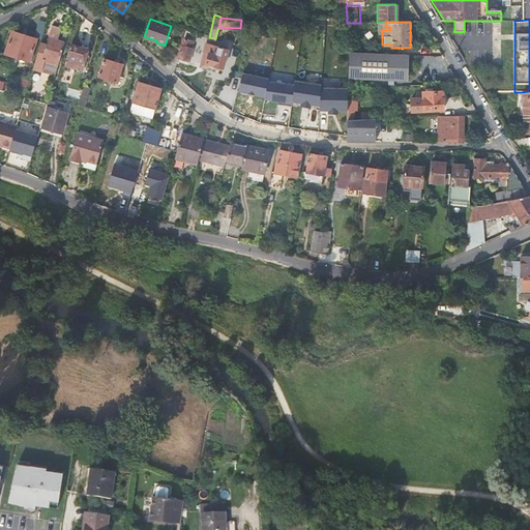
[(38,39),(13,31),(6,53),(31,61),(38,39)]
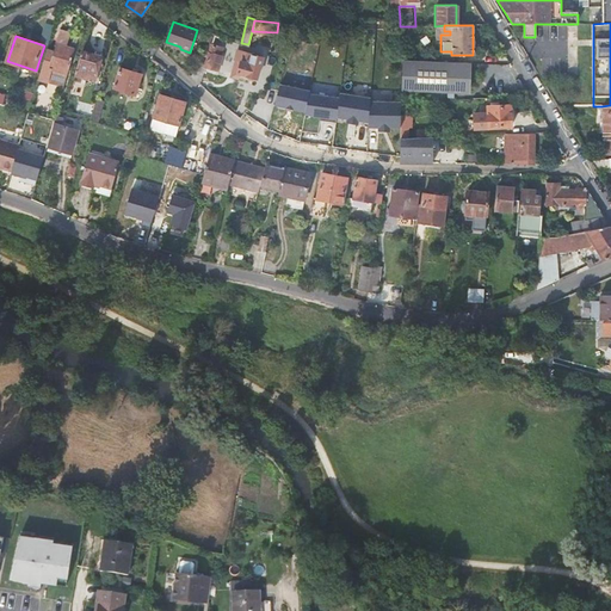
[(75,50),(67,48),(69,38),(60,36),(55,51),(48,50),(39,76),(49,79),(53,69),(68,75),(75,50)]
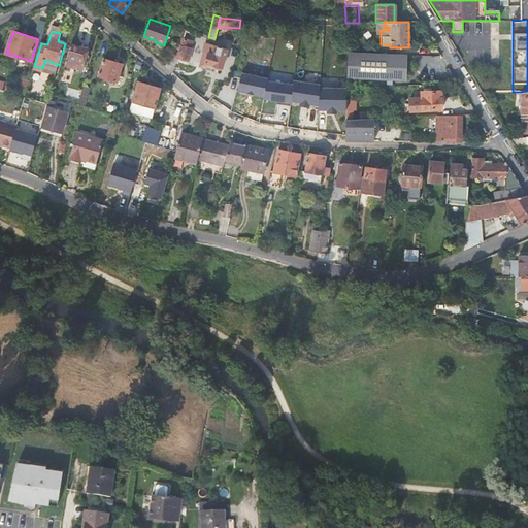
[(190,41),(192,33),(185,31),(177,57),(190,60),(193,48),(191,48),(189,47),(190,41)]
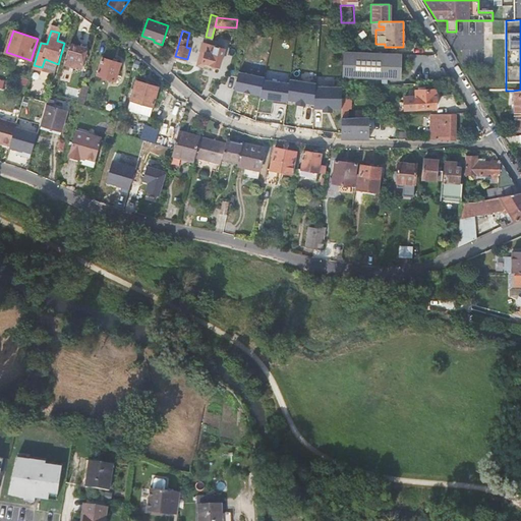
[(206,43),(204,51),(200,50),(196,64),(203,66),(204,62),(218,66),(223,48),(206,43)]
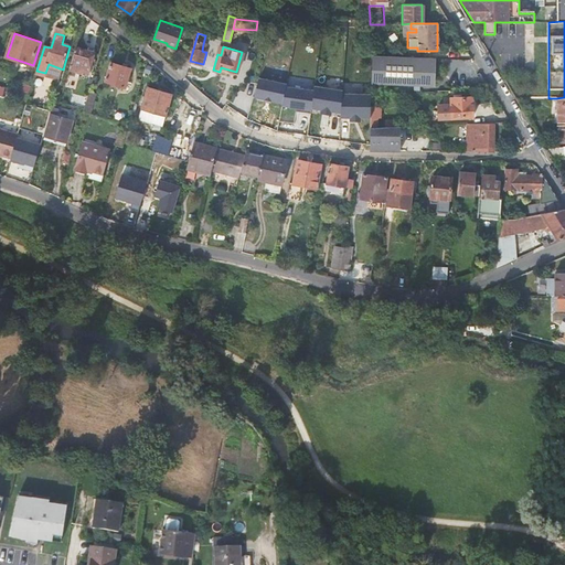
[(94,54),(76,49),(70,71),(87,76),(94,54)]
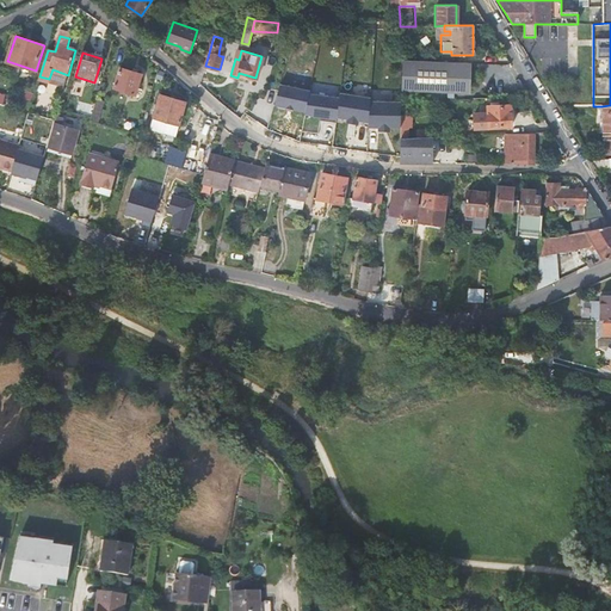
[(467,92),(468,63),(400,61),(400,91),(467,92)]
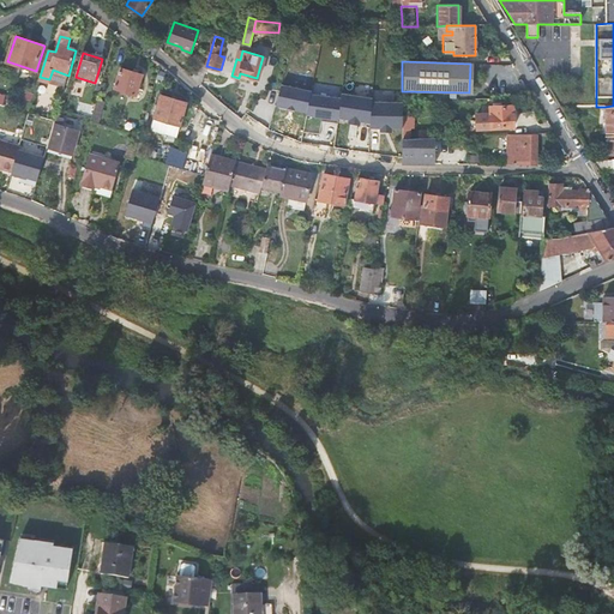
[(199,66),(194,79),(202,85),(205,72),(206,67),(199,66)]
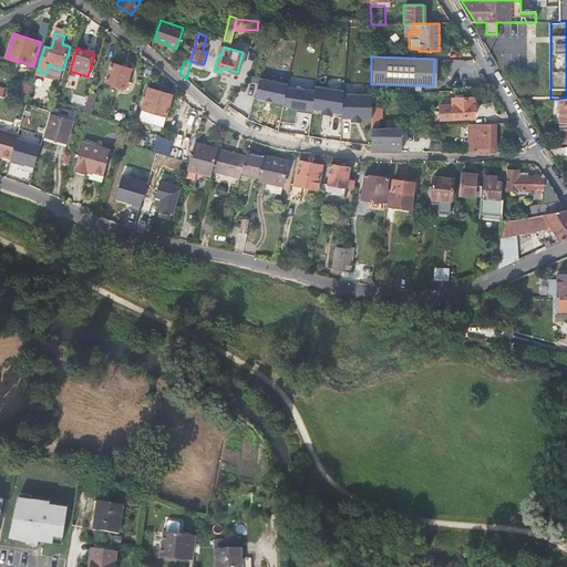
[(202,70),(204,64),(191,61),(191,62),(189,66),(202,70)]
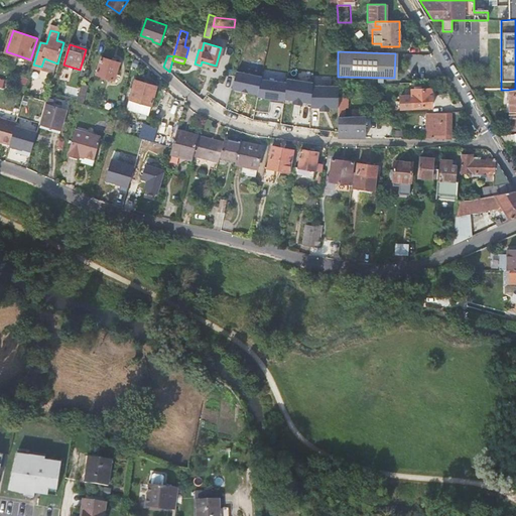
[(103,57),(97,76),(115,81),(120,62),(103,57)]
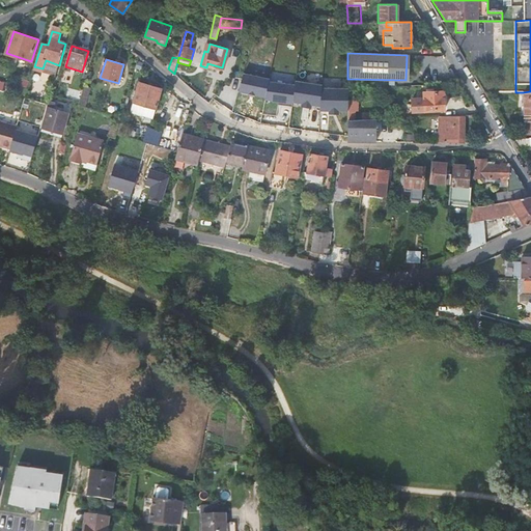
[(239,90),(266,96),(269,82),(269,79),(244,73),(239,90)]
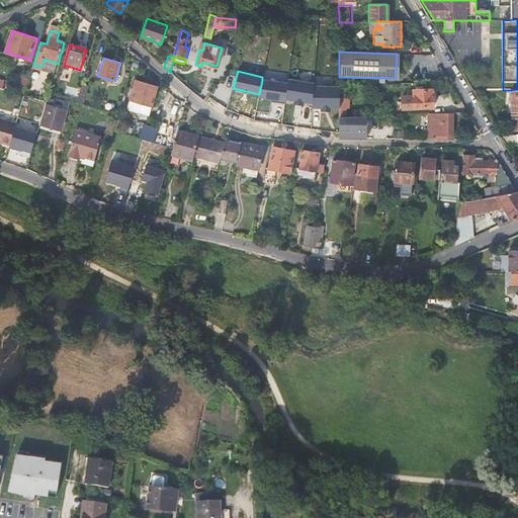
[(259,94),(258,97),(277,101),(277,104),(284,106),(285,101),(287,85),(262,80),(259,94)]
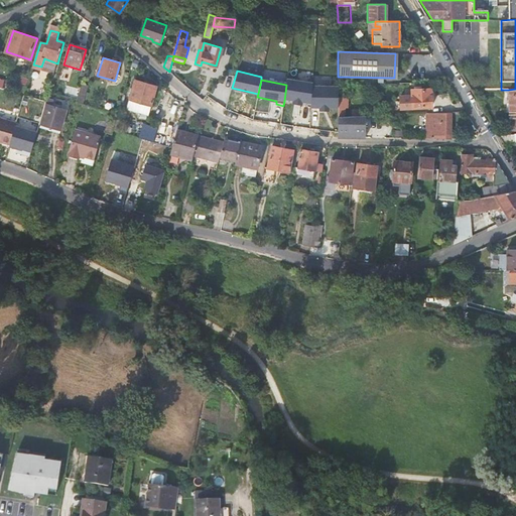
[(127,109),(149,115),(158,87),(136,81),(127,109)]
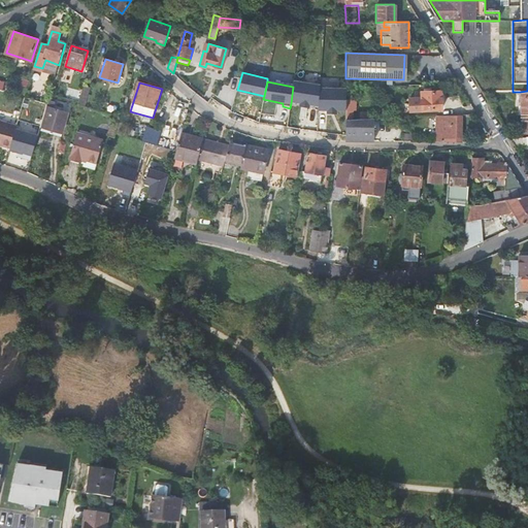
[(309,104),(319,105),(320,89),(320,85),(294,83),(293,87),(291,103),(300,104),(309,104)]
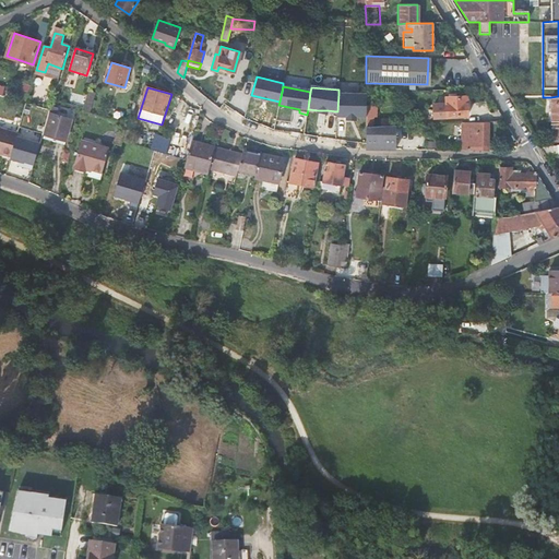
[(366,116),(366,94),(339,94),(337,111),(337,116),(346,116),(346,119),(356,119),(356,116),(366,116)]
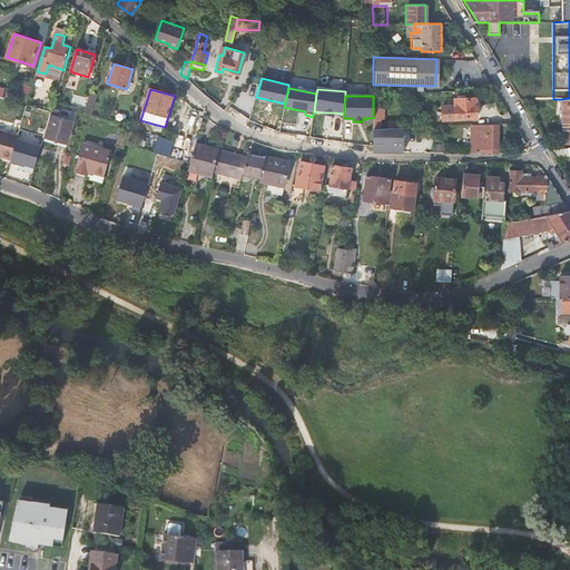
[(453,99),(454,120),(477,119),(475,98),(453,99)]
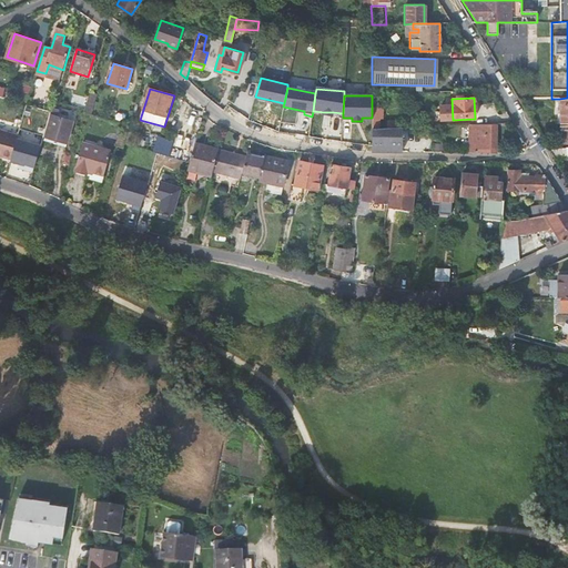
[(93,108),(87,104),(85,110),(84,113),(91,115),(93,108)]
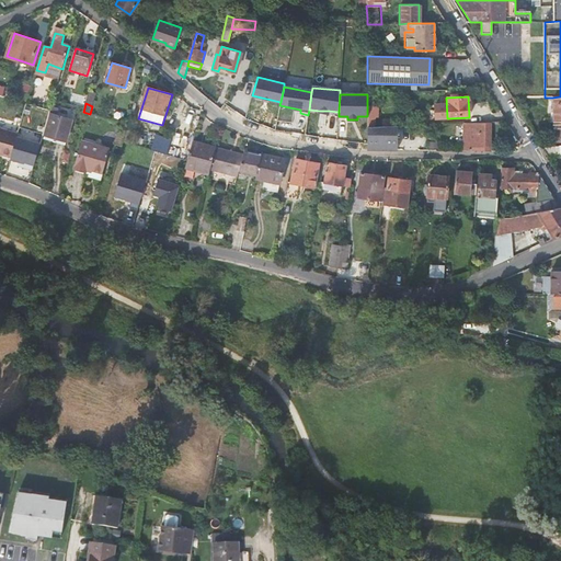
[(379,121),(379,105),(370,105),(370,119),(379,121)]
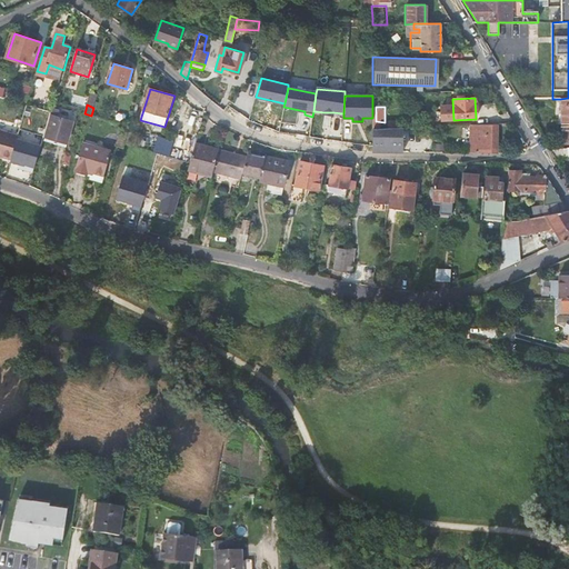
[(46,137),(68,143),(73,121),(59,117),(61,111),(53,109),(46,137)]
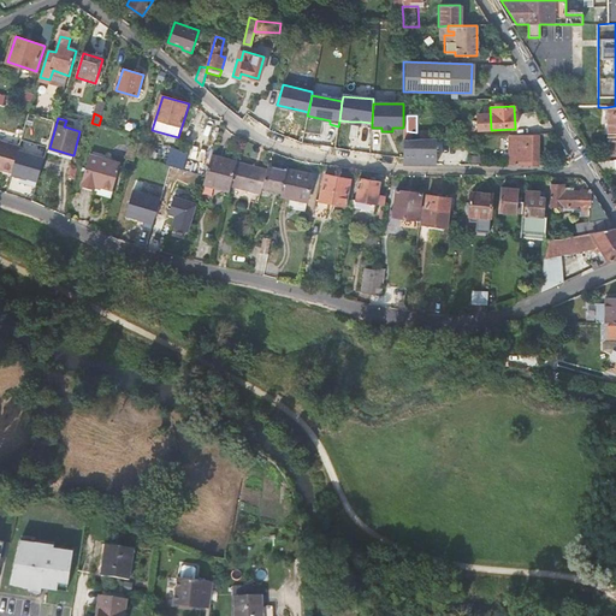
[(477,119),(463,122),(466,132),(478,130),(477,119)]
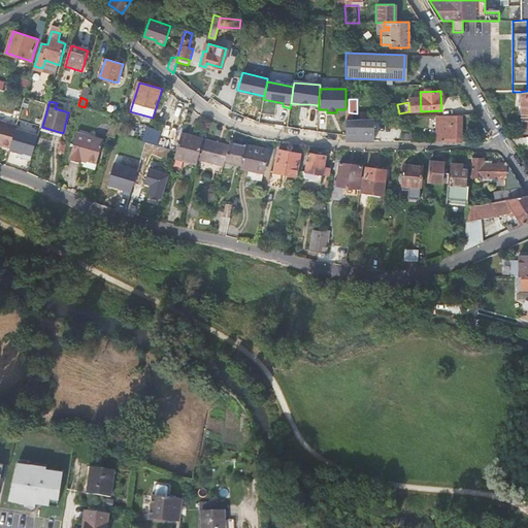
[(527,131),(527,113),(521,114),(521,123),(519,124),(519,128),(521,128),(521,131),(527,131)]
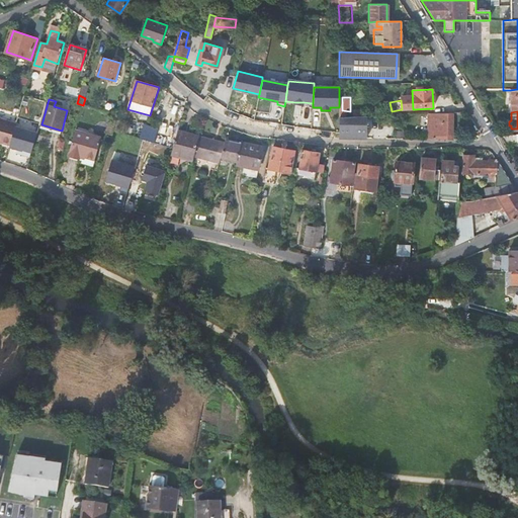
[(339,116),(340,137),(366,138),(366,115),(339,116)]
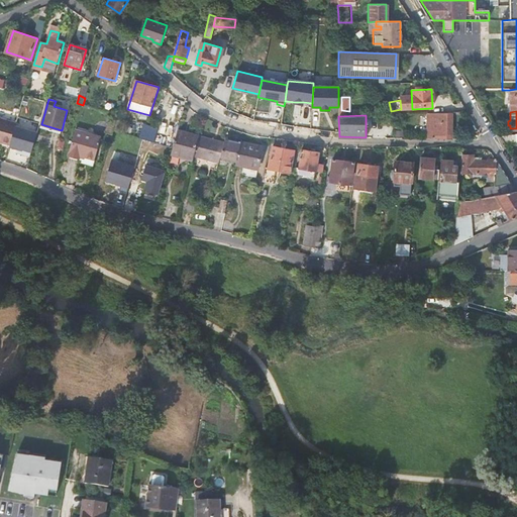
[(428,133),(429,139),(450,139),(449,115),(426,116),(427,133),(428,133)]
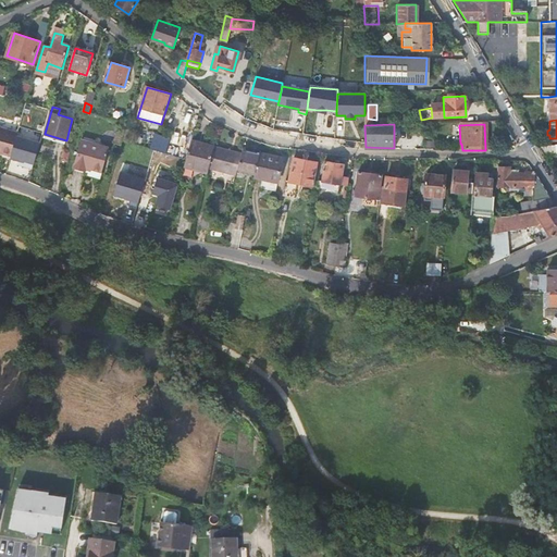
[(0,153),(11,158),(17,137),(19,134),(0,128),(0,153)]
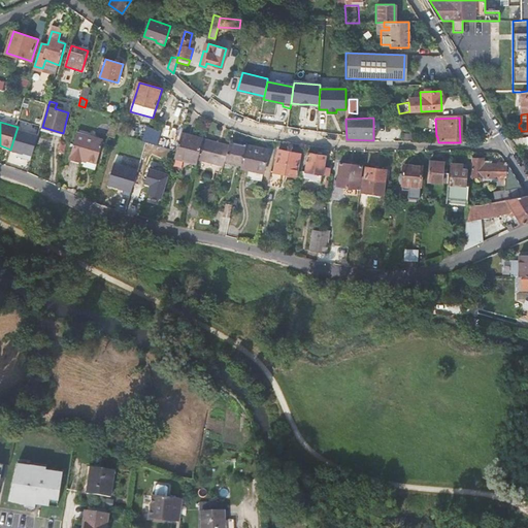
[(147,126),(143,140),(159,143),(162,129),(147,126)]
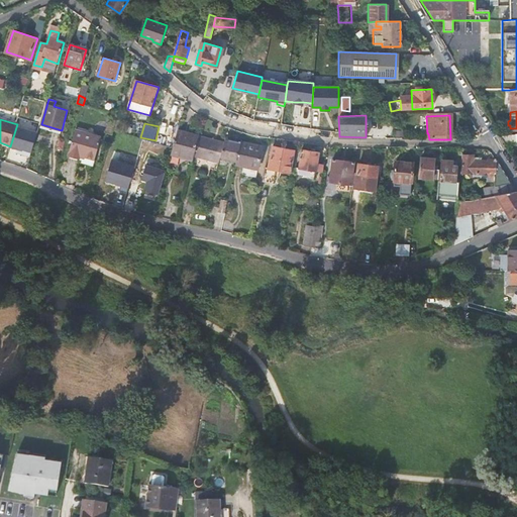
[(38,133),(16,127),(10,146),(10,147),(18,150),(19,148),(32,152),(38,133)]
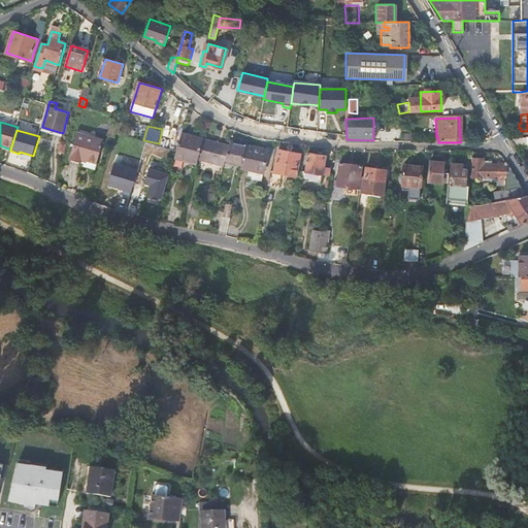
[(203,138),(182,133),(173,162),(196,167),(198,161),(203,140),(203,138)]
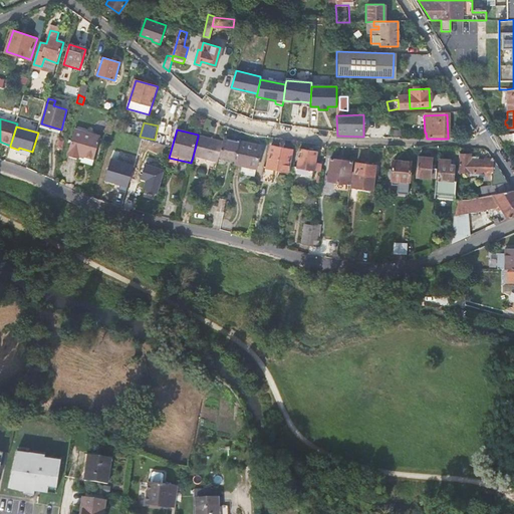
[(99,139),(74,131),(67,157),(78,160),(79,157),(93,161),(99,139)]
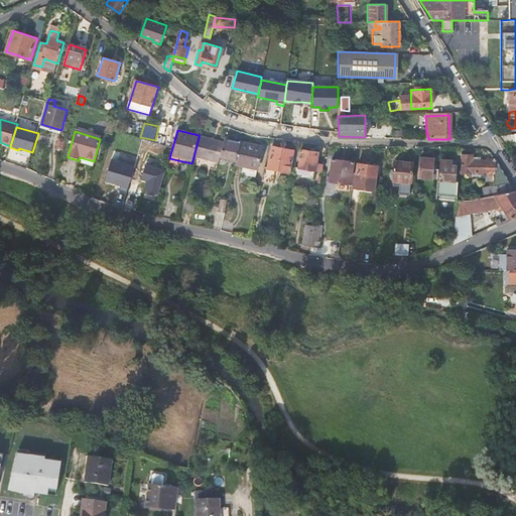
[(515,133),(499,135),(503,142),(515,141),(515,133)]
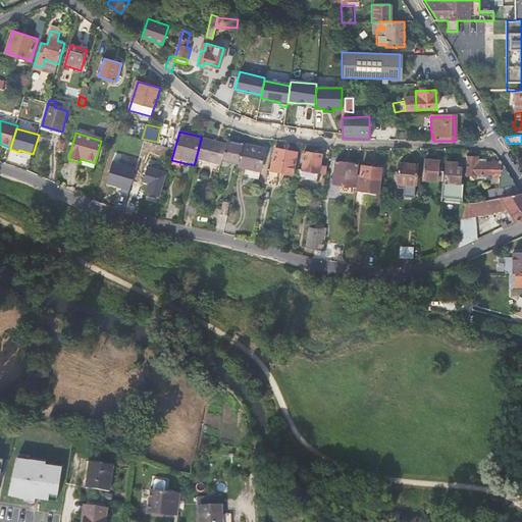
[(226,145),(201,139),(196,159),(194,165),(194,166),(219,172),(221,165),(222,159),(226,145)]
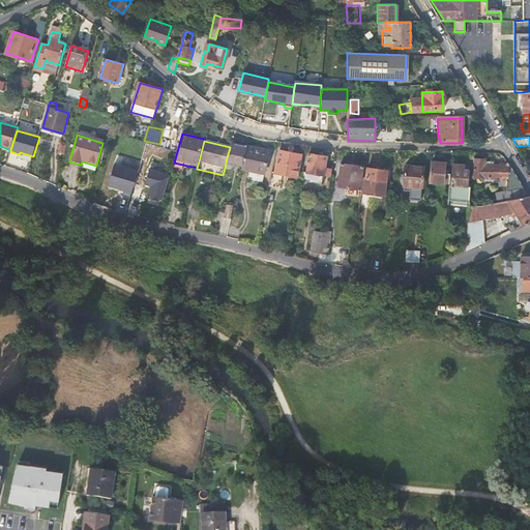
[(247,149),(230,145),(230,147),(226,162),(243,166),(247,149)]
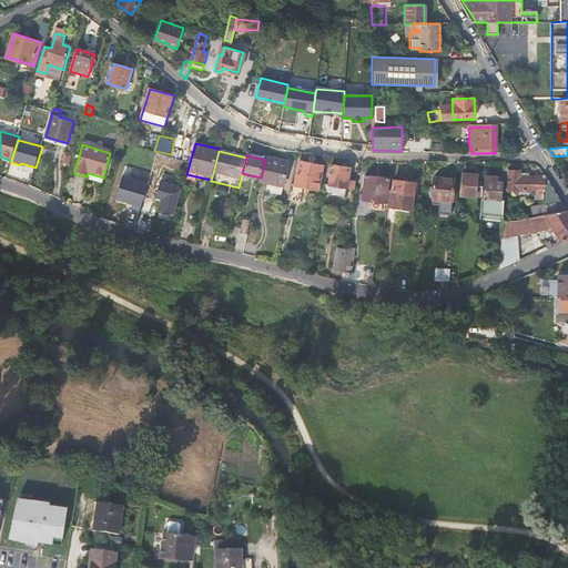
[(288,164),(265,160),(261,178),(260,185),(269,186),(266,195),(282,199),(288,164)]
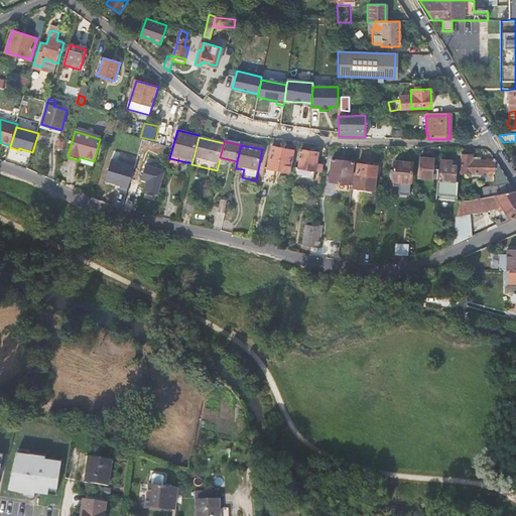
[(268,167),(265,167),(262,180),(274,183),(277,169),(289,172),(293,150),(272,146),(268,167)]
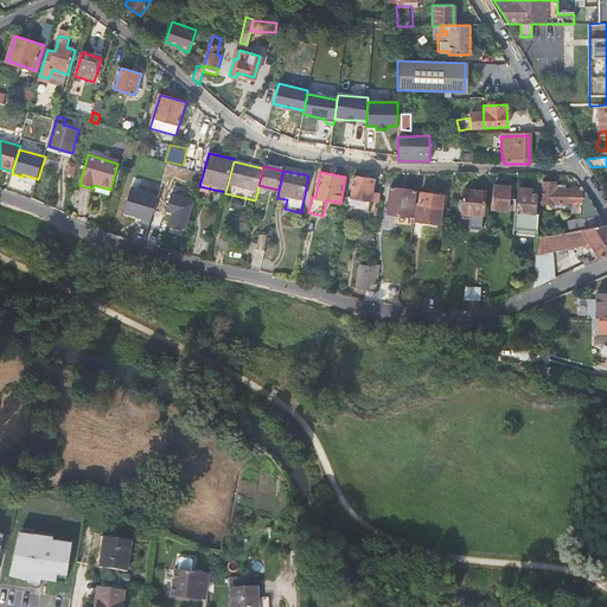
[(350,205),(378,210),(379,202),(372,200),(376,179),(356,176),(351,197),(350,205)]
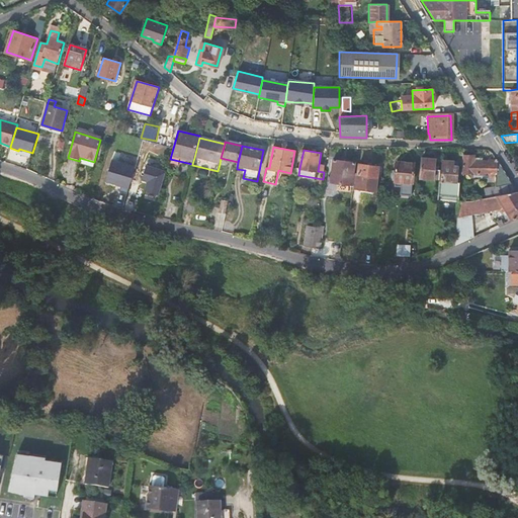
[(469,177),(473,177),(473,175),(488,175),(488,178),(495,178),(495,185),(485,189),(486,198),(516,192),(505,174),(497,160),(488,160),(488,162),(475,162),(475,156),(463,155),(462,174),(469,174),(469,177)]
